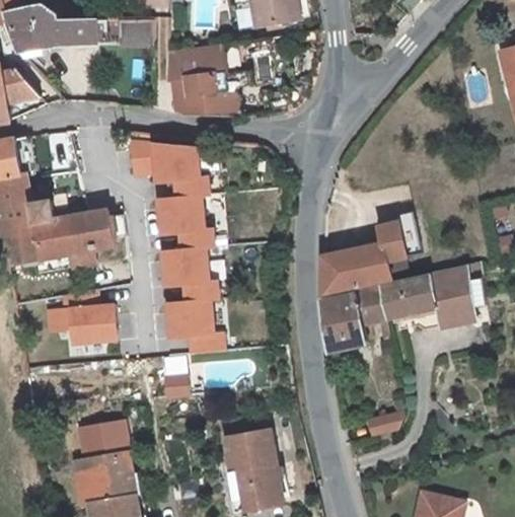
[(0,4),(6,21),(16,50),(60,43),(94,43),(95,17),(77,17),(57,17),(56,13),(42,2),(23,5),(21,0),(0,0),(0,4)]
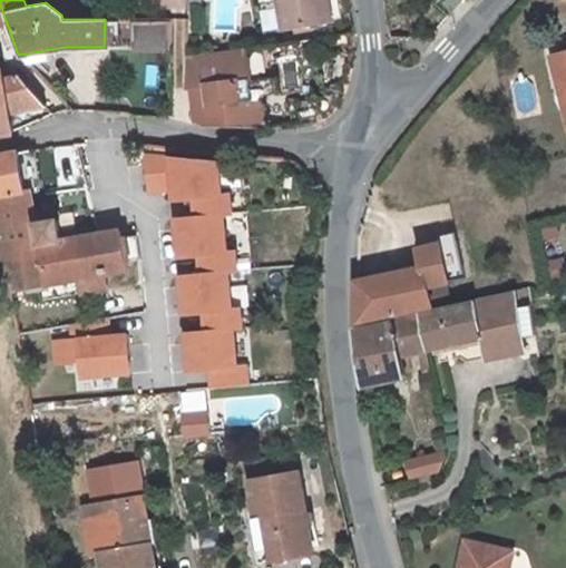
[(339,19),(335,0),(275,0),(282,28),(321,22),(339,19)]
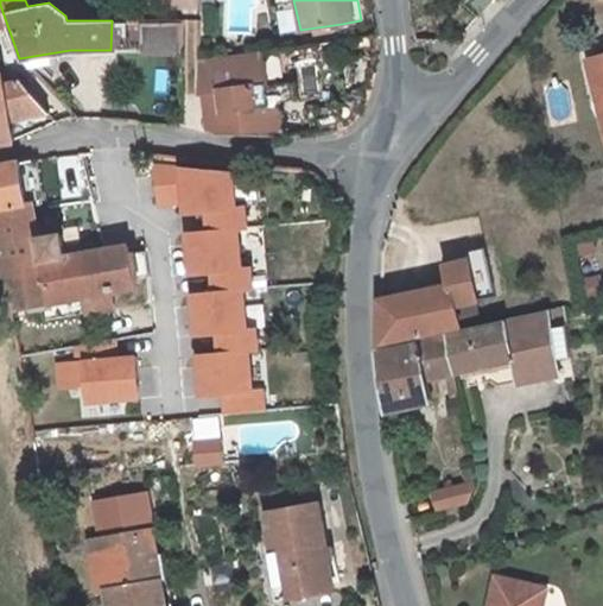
[(138,50),(181,52),(181,19),(138,20),(138,50)]
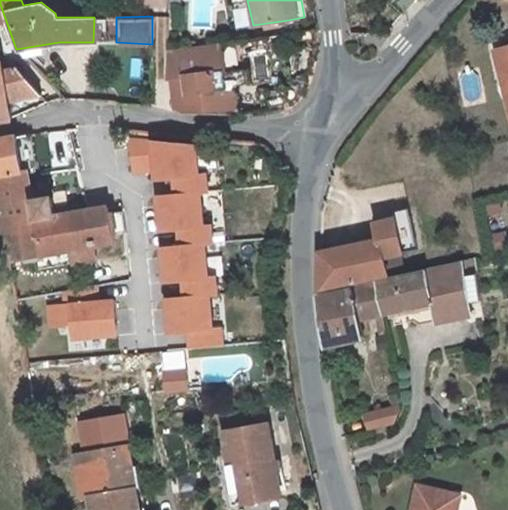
[(309,38),(308,29),(297,31),(298,39),(309,38)]
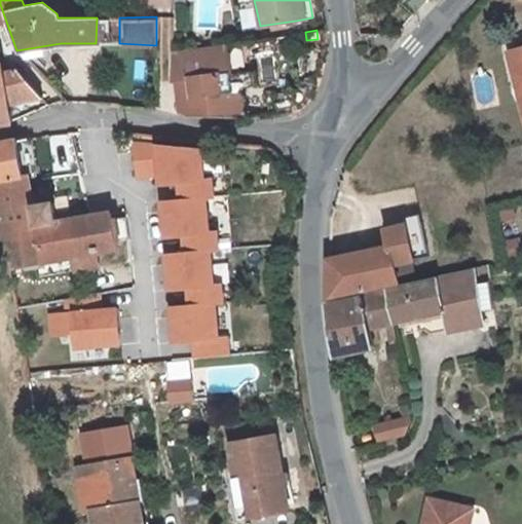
[(227,42),(171,50),(170,81),(172,81),(180,80),(183,79),(228,72),(232,72),(227,42)]
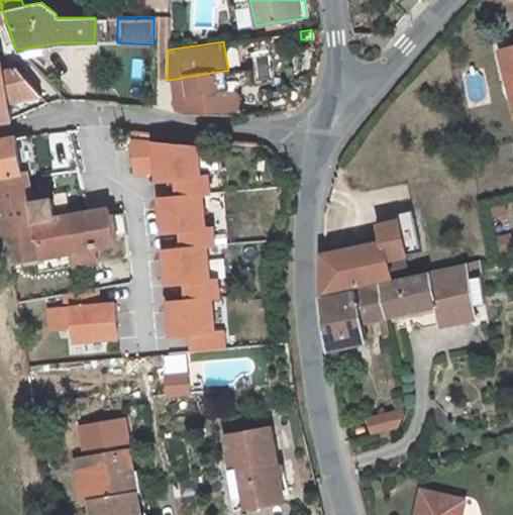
[(512,45),(499,49),(512,103),(512,45)]
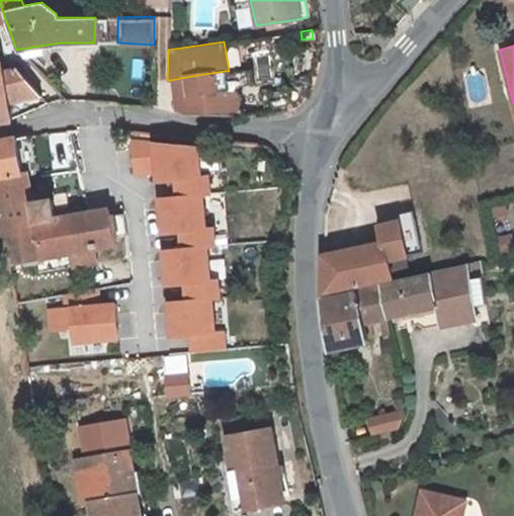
[(0,120),(8,119),(6,103),(38,95),(10,61),(0,62),(0,120)]
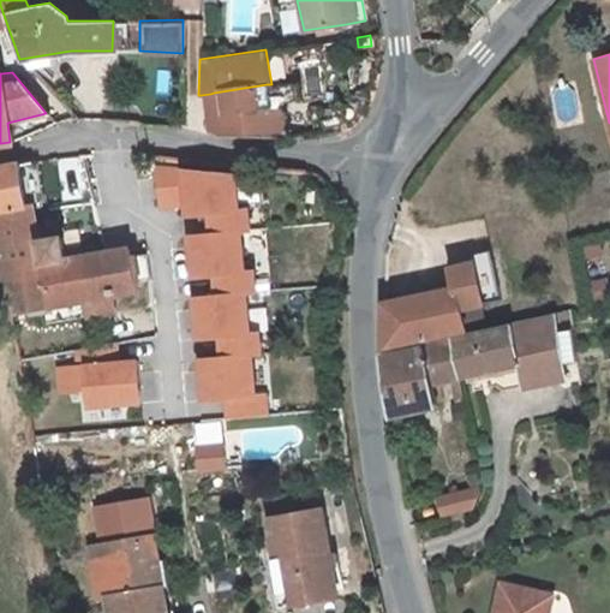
[(171,95),(181,96),(181,83),(171,83),(171,95)]
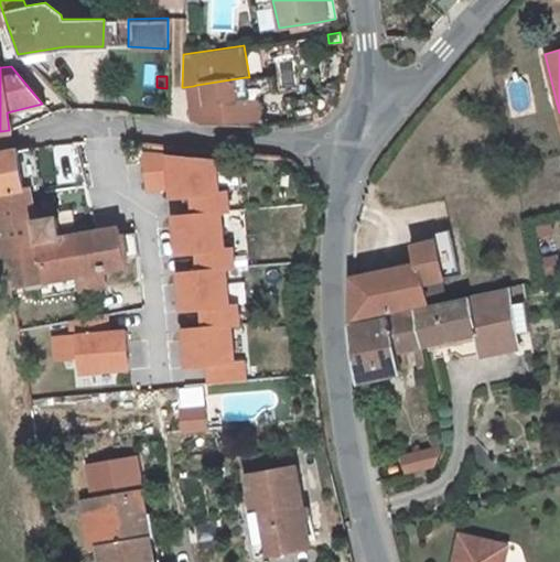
[(245,77),(196,85),(198,104),(248,96),(245,77)]
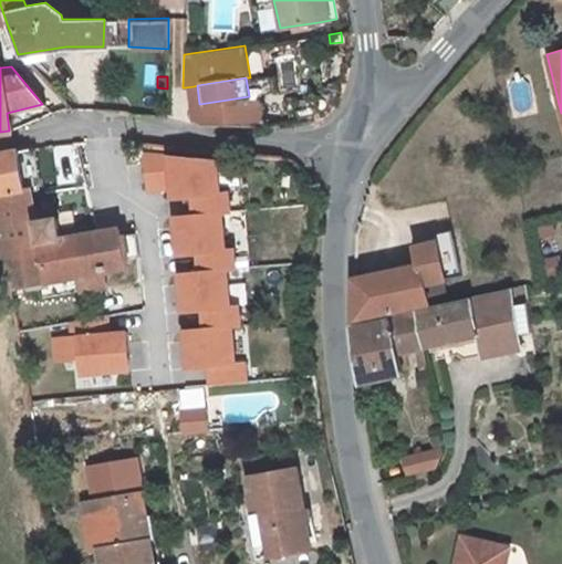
[(249,96),(199,104),(197,104),(191,113),(188,113),(190,119),(195,123),(253,125),(258,125),(266,125),(262,103),(253,96),(249,96)]
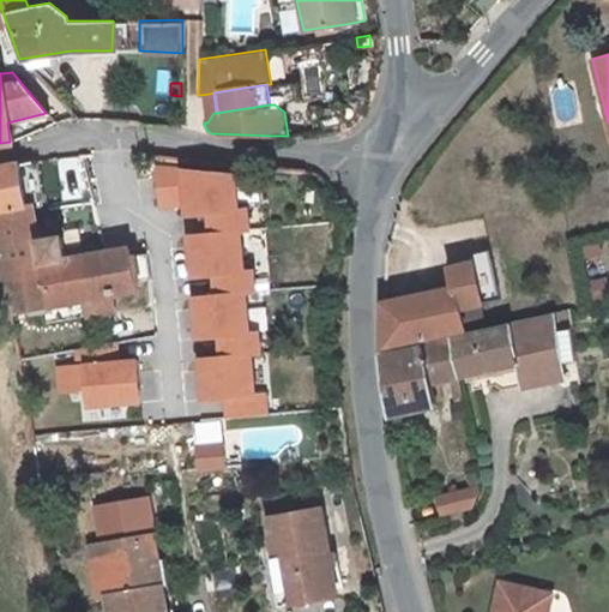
[(38,202),(31,162),(16,165),(23,204),(30,204),(38,202)]
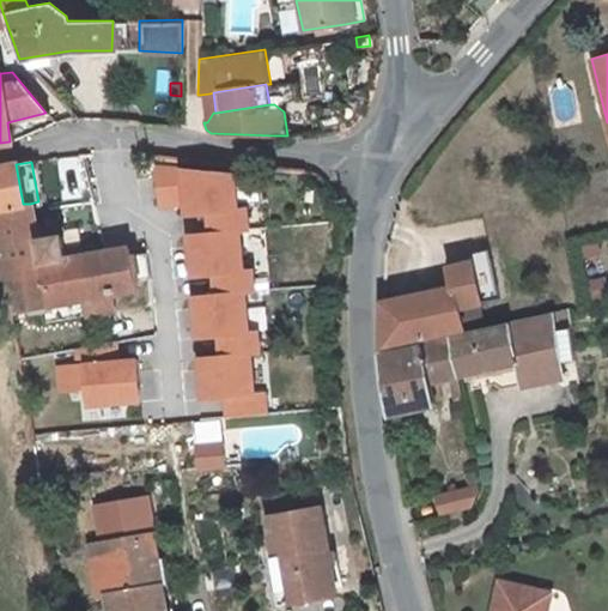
[(0,284),(1,291),(5,310),(18,309),(23,308),(25,308),(31,307),(35,307),(40,306),(43,304),(110,294),(103,253),(64,259),(59,236),(37,241),(30,204),(23,204),(16,164),(0,167),(0,284)]
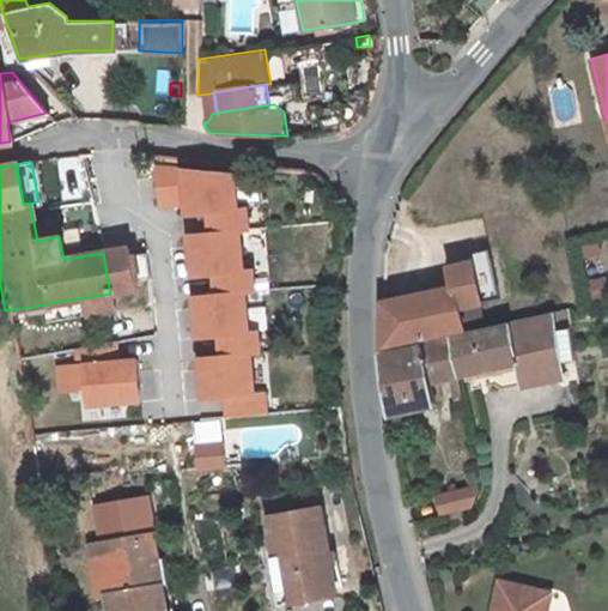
[(232,175),(175,167),(151,164),(154,206),(176,206),(178,218),(201,216),(202,233),(181,234),(184,280),(207,279),(208,295),(187,296),(189,342),(213,339),(214,356),(192,357),(194,401),(219,400),(220,416),(265,412),(263,393),(253,393),(250,355),(260,355),(259,331),(247,331),(245,295),(254,294),(253,270),(242,270),(239,233),(248,233),(247,207),(235,209),(232,175)]
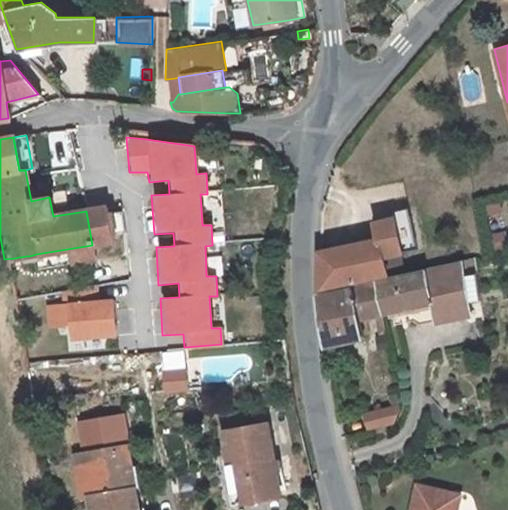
[(86,211),(92,245),(110,242),(109,236),(105,213),(105,207),(86,211)]
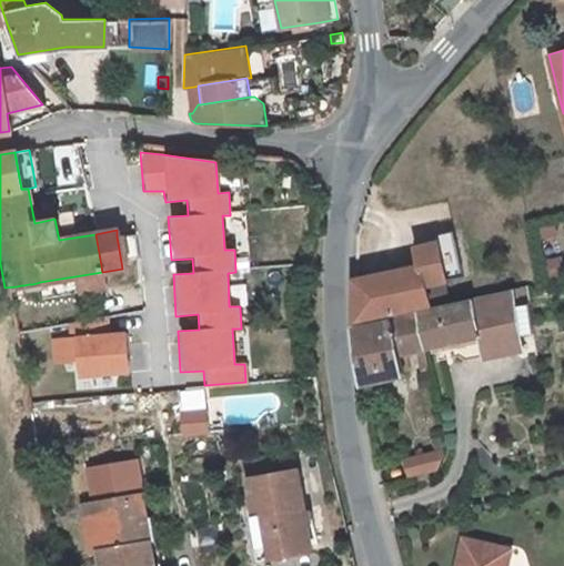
[(121,262),(137,259),(136,243),(133,234),(117,236),(121,262)]
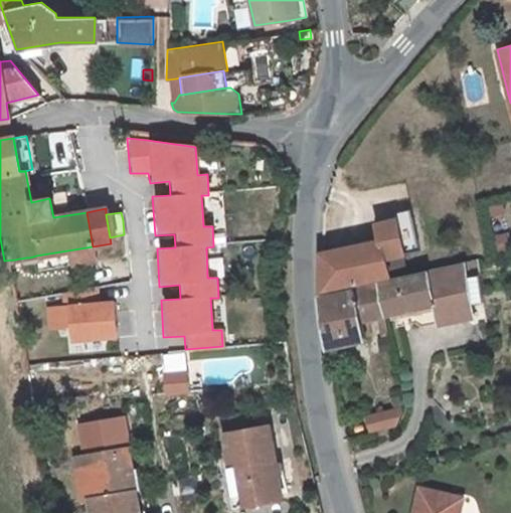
[(411,217),(376,224),(380,240),(384,259),(418,251),(411,217)]
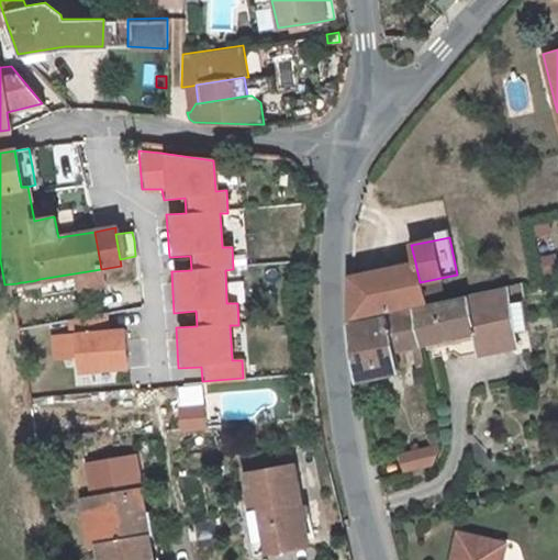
[(347,318),(409,305),(424,302),(420,282),(415,262),(348,276),(347,318)]
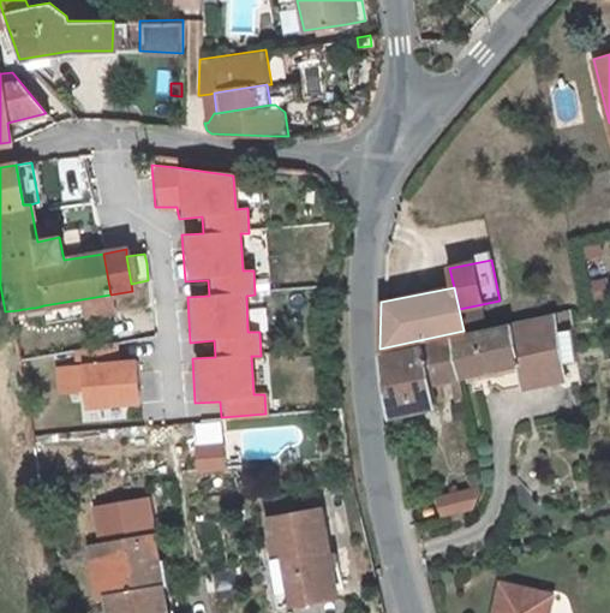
[(46,323),(113,313),(111,295),(43,305),(45,314),(46,323)]
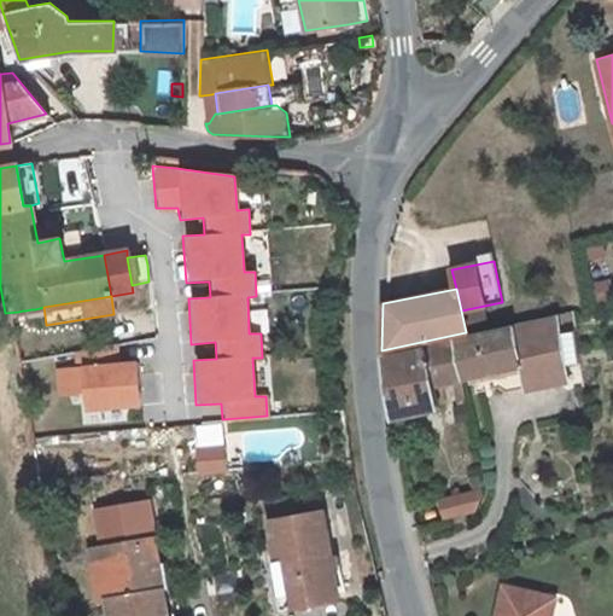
[(552,313),(554,318),(556,332),(570,329),(566,311),(552,313)]
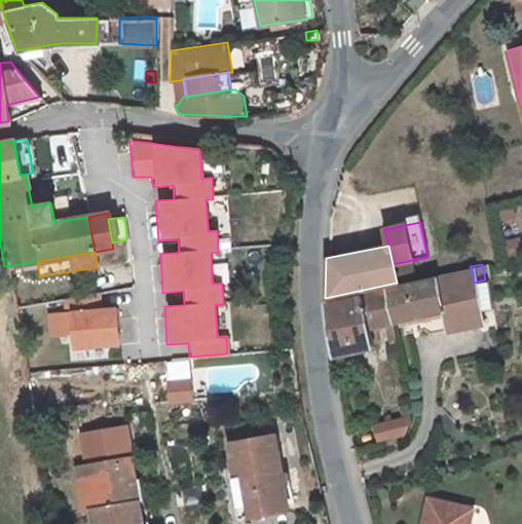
[(482,323),(480,312),(474,283),(472,270),(383,290),(390,322),(417,315),(440,310),(445,329),(482,323)]
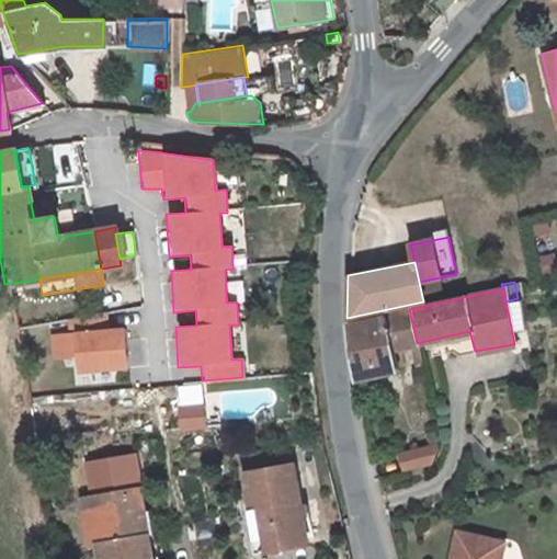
[(506,301),(512,333),(524,331),(518,298),(506,301)]
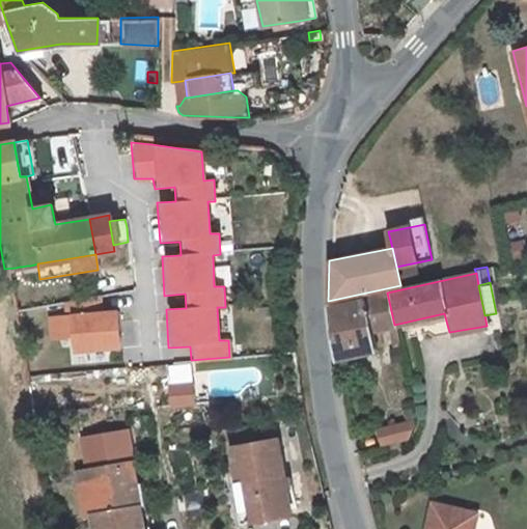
[(370,330),(394,325),(387,293),(328,306),(336,359),(376,350),(370,330)]
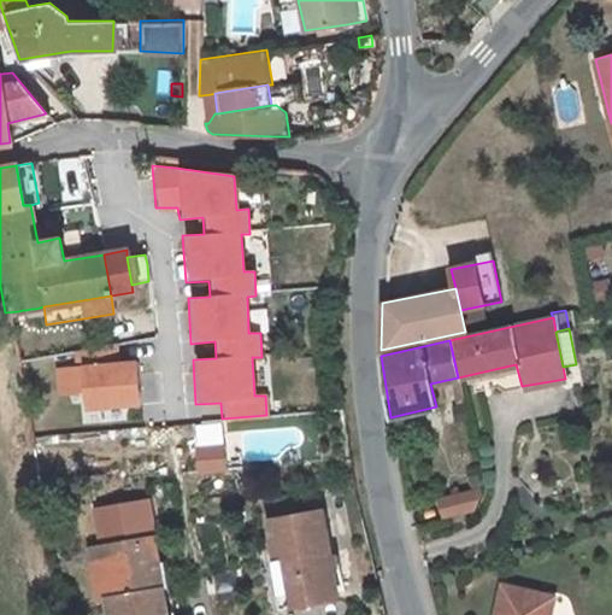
[(116,346),(70,350),(71,364),(52,365),(54,394),(82,392),(84,411),(139,406),(135,361),(117,362),(116,346)]
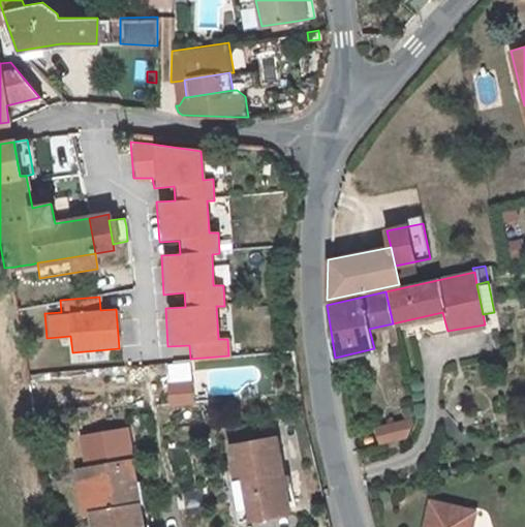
[(448,331),(442,312),(420,317),(422,330),(431,335),(448,331)]
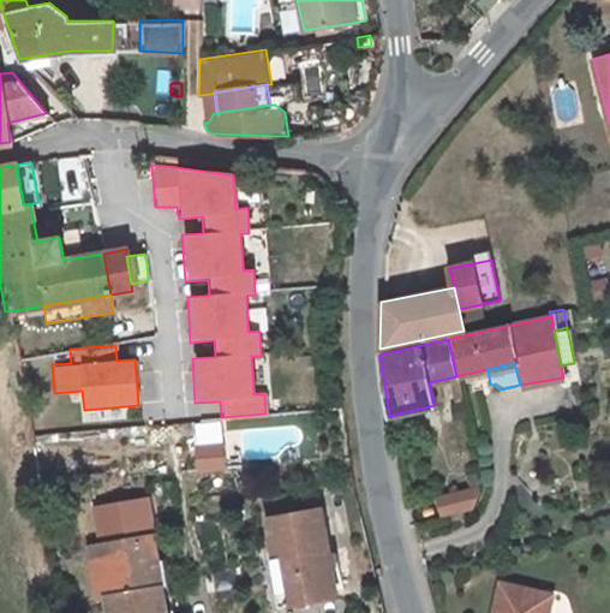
[(29,373),(16,374),(19,393),(33,390),(29,373)]
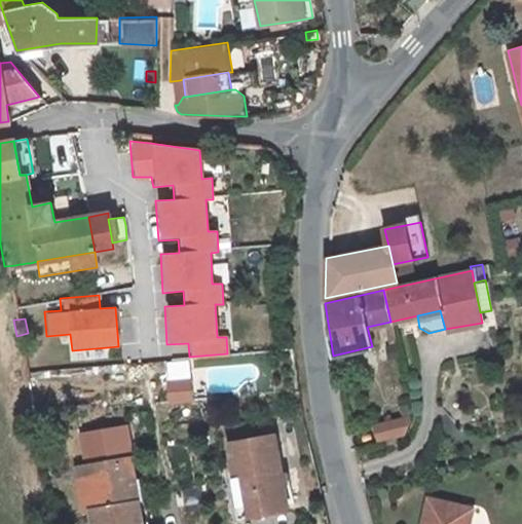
[(412,414),(372,425),(376,440),(402,433),(413,422),(412,414)]
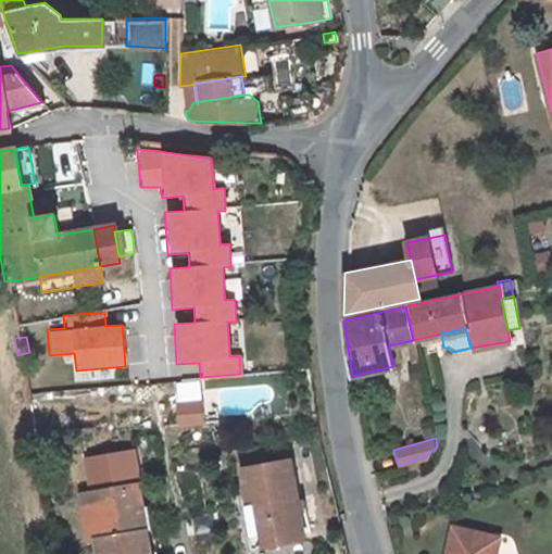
[(295,500),(287,460),(240,468),(246,500),(253,498),(263,545),(302,539),(299,524),(298,520),(298,517),(297,514),(297,510),(295,500)]
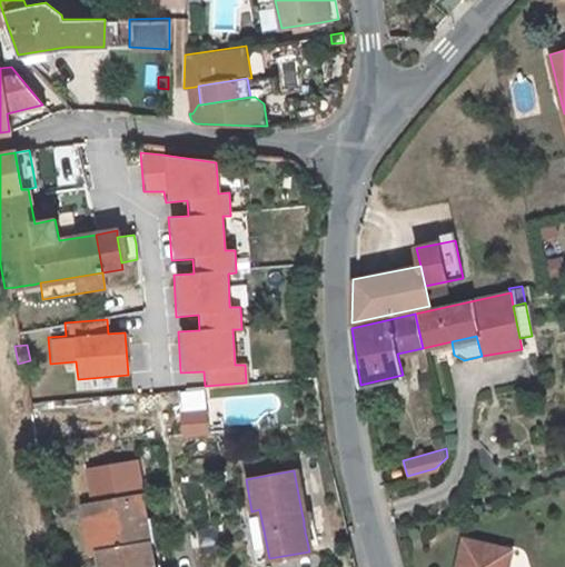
[(97,549),(96,549),(98,566),(150,566),(147,543),(151,541),(146,518),(141,518),(138,496),(89,505),(97,549)]
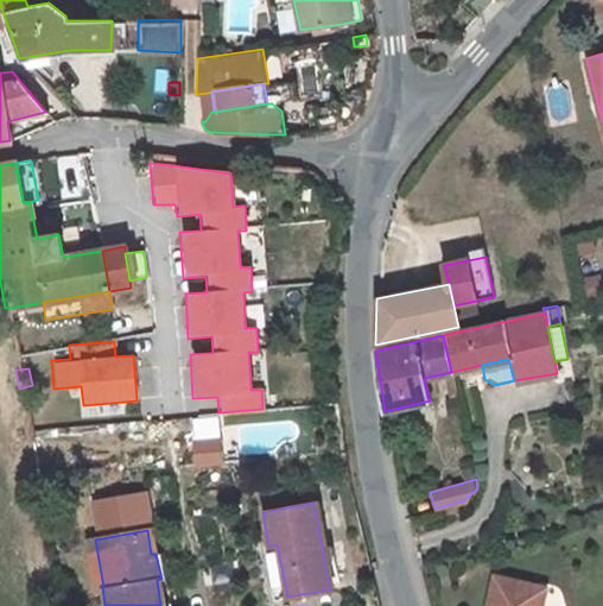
[(103,587),(95,540),(86,541),(94,589),(102,587),(103,587)]
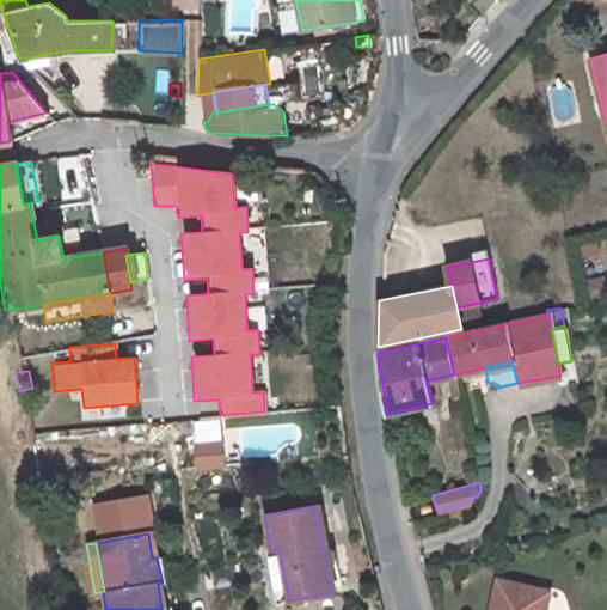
[(264,551),(274,604),(289,601),(279,548),(270,550),(264,551)]
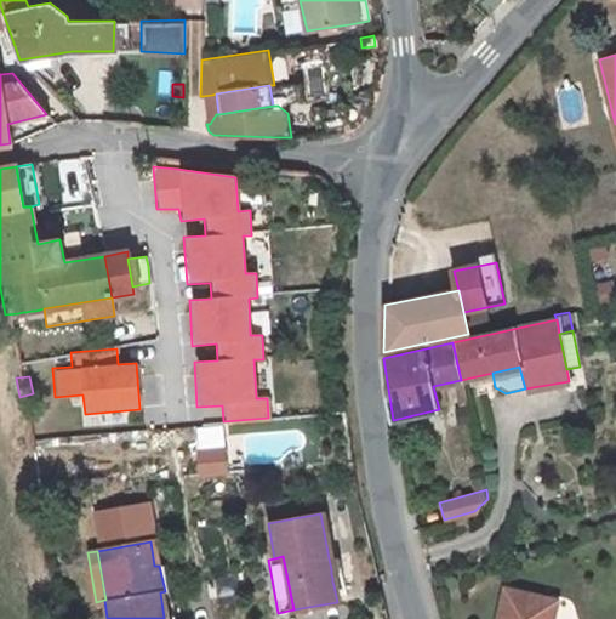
[(545,618),(543,614),(547,595),(505,585),(497,618),(545,618)]
